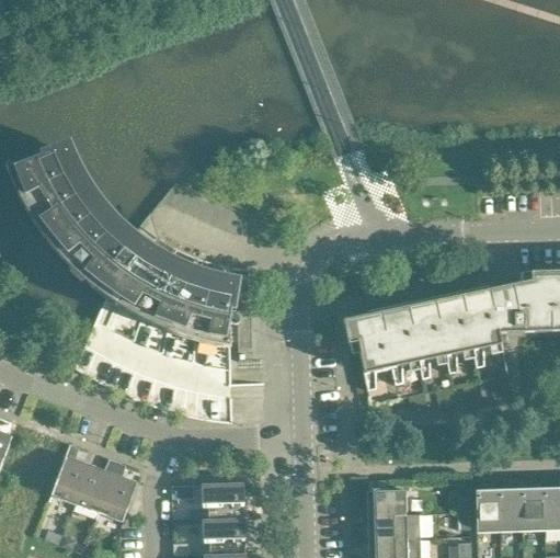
[(32,159),(3,164),(8,174),(12,185),(18,195),(22,205),(29,215),(34,225),(41,234),(47,243),(55,252),(63,260),(70,269),(78,276),(87,284),(90,286),(105,297),(80,353),(73,367),(84,374),(95,380),(107,386),(118,393),(130,397),(143,402),(155,406),(167,410),(180,413),(183,414),(186,416),(195,417),(204,419),(213,420),(221,421),(230,422),(229,346),(228,344),(237,344),(237,346),(238,346),(250,346),(249,316),(249,309),(248,269),(239,268),(229,265),(220,264),(210,261),(202,259),(193,255),(184,251),(175,247),(167,242),(159,238),(140,225),(139,224),(130,236),(123,229),(115,221),(109,215),(102,207),(95,198),(90,191),(84,182),(79,173),(75,164),(70,155),(66,146),(32,159)]
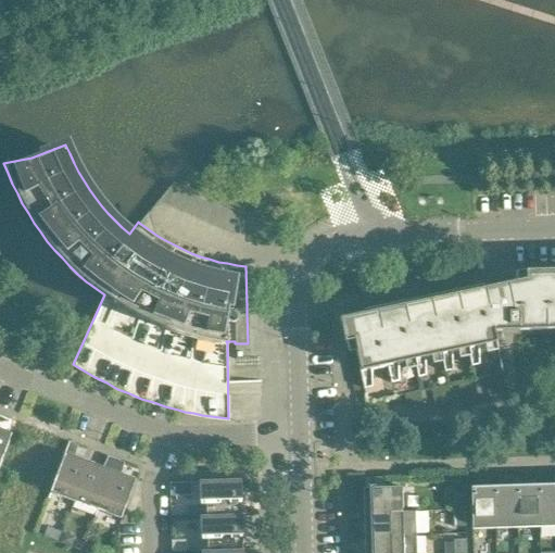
[(452,367),(452,350),(467,347),(470,363),(478,362),(478,344),(495,341),(493,329),(554,327),(554,267),(514,269),(515,285),(366,315),(365,311),(339,316),(343,340),(353,338),(363,386),(371,385),(370,367),(387,364),(390,380),(399,378),(398,362),(413,359),(417,375),(425,373),(425,356),(440,353),(443,369),(452,367)]
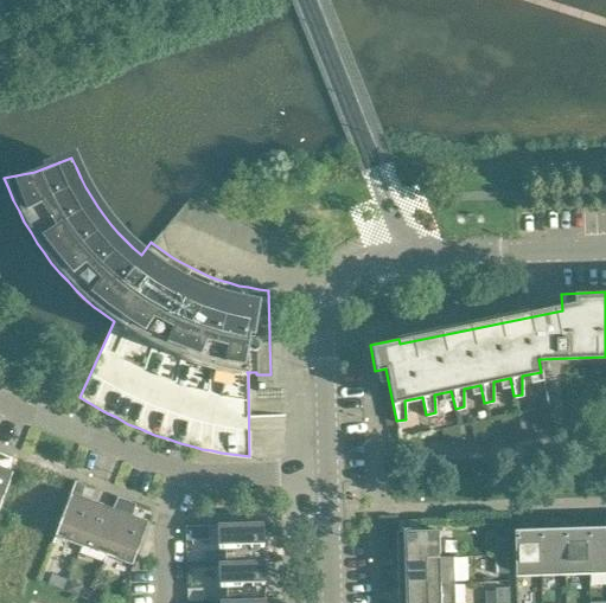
[(0,500),(12,470),(7,469),(12,456),(0,450),(0,500)]
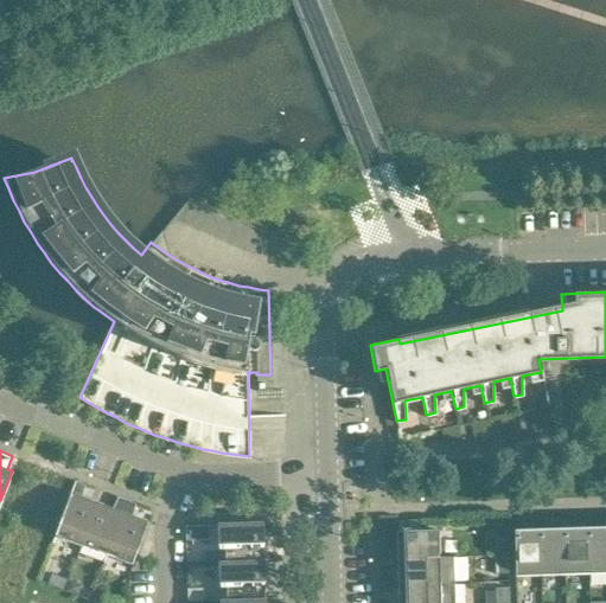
[(80,544),(96,501),(95,500),(95,502),(80,496),(84,482),(75,479),(53,534),(80,544)]
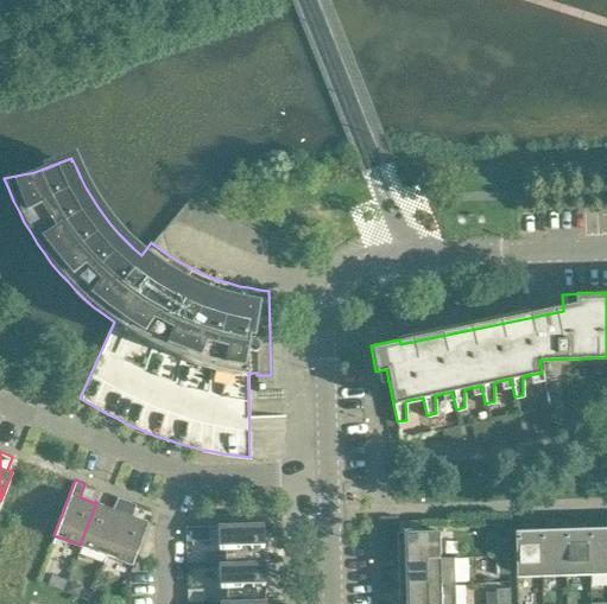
[(106,554),(126,498),(118,496),(112,509),(96,503),(96,502),(80,545),(106,554)]
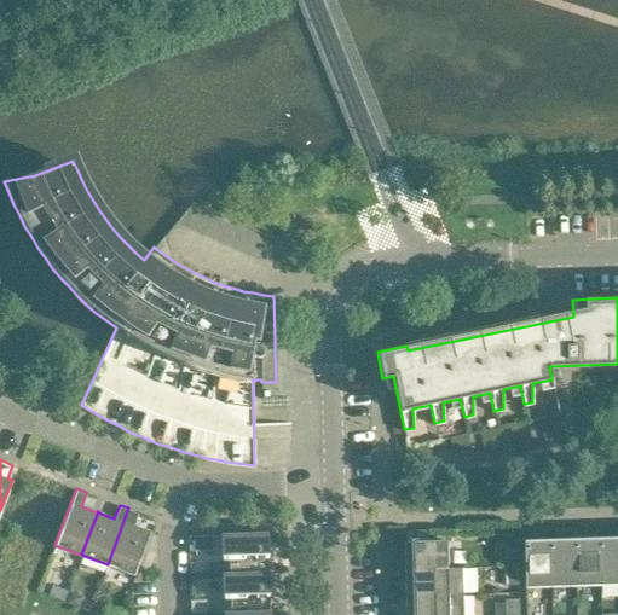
[(134,574),(150,531),(149,529),(149,532),(133,526),(137,511),(128,508),(108,564),(134,574)]
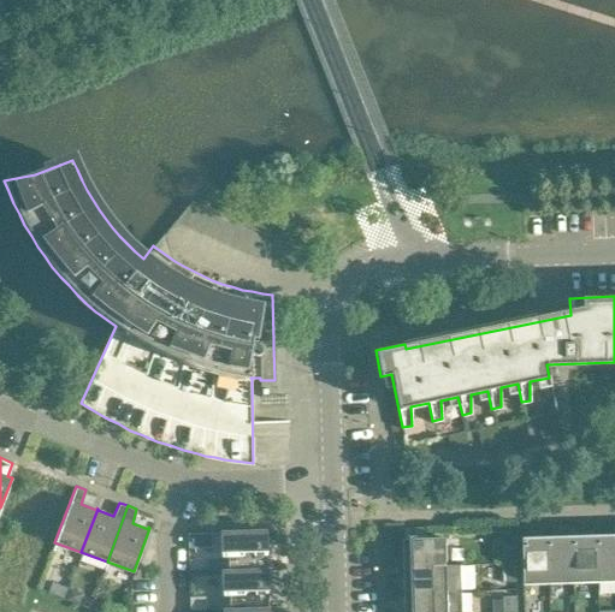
[(423,526),(401,526),(401,528),(403,528),(403,538),(401,538),(401,565),(444,563),(443,536),(424,536),(423,526)]
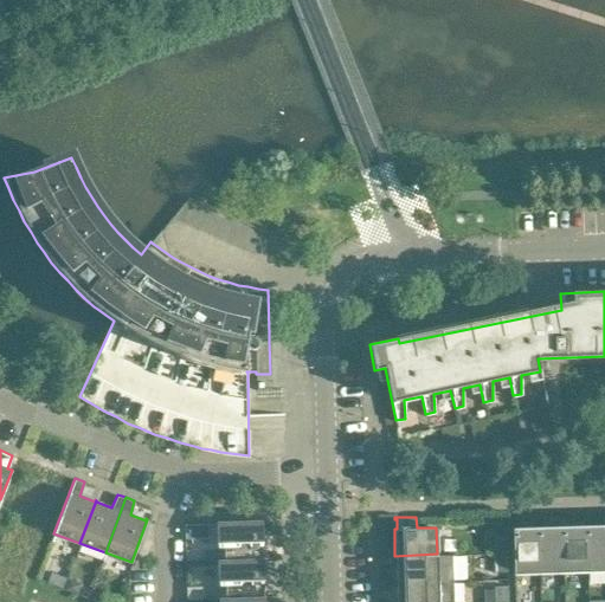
[(262,558),(261,519),(217,520),(218,547),(223,547),(224,560),(262,558)]
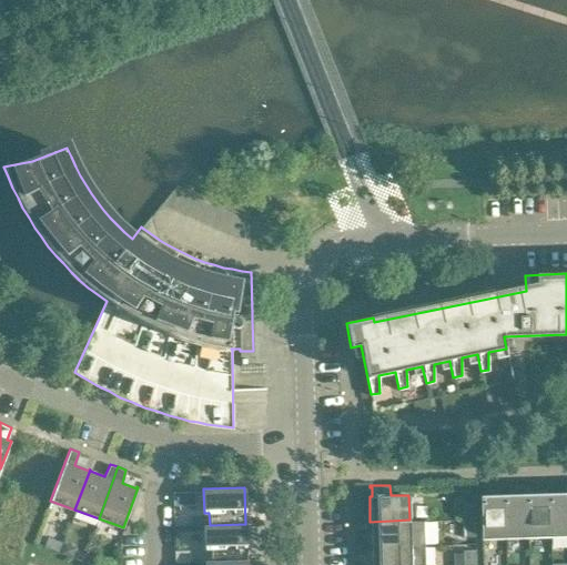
[(196,491),(173,491),(173,505),(196,505),(196,491)]
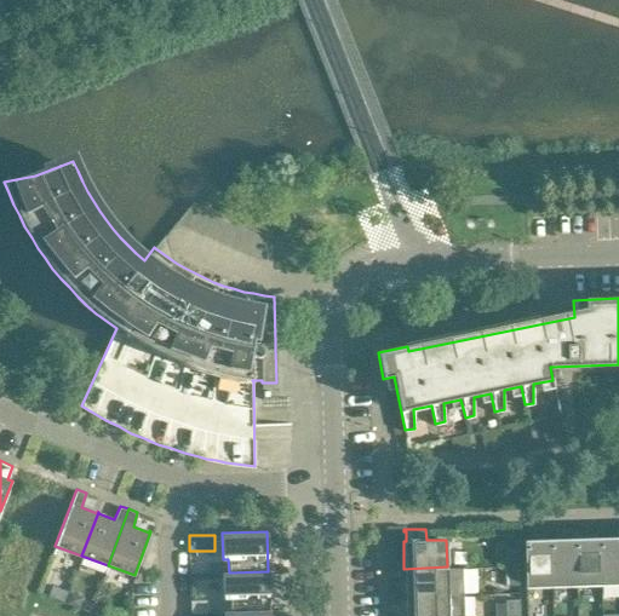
[(618,582),(618,536),(599,537),(601,585),(618,582)]
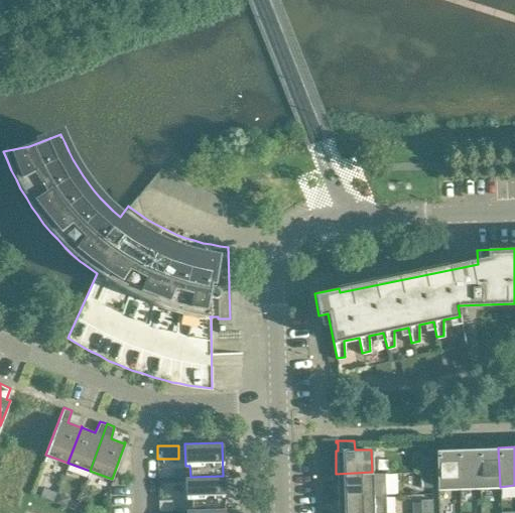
[(500,487),(498,447),(478,449),(479,487),(500,487)]
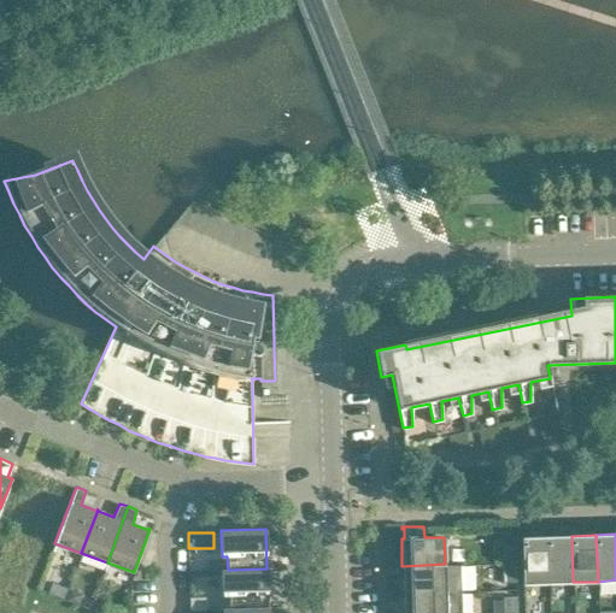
[(549,583),(547,536),(521,537),(523,583),(549,583)]
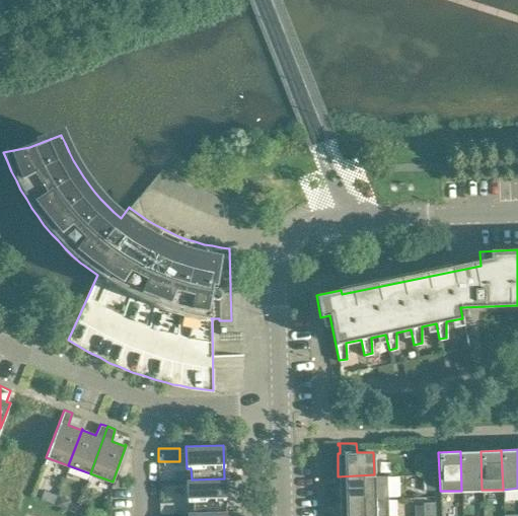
[(482,490),(481,451),(460,451),(461,491),(482,490)]
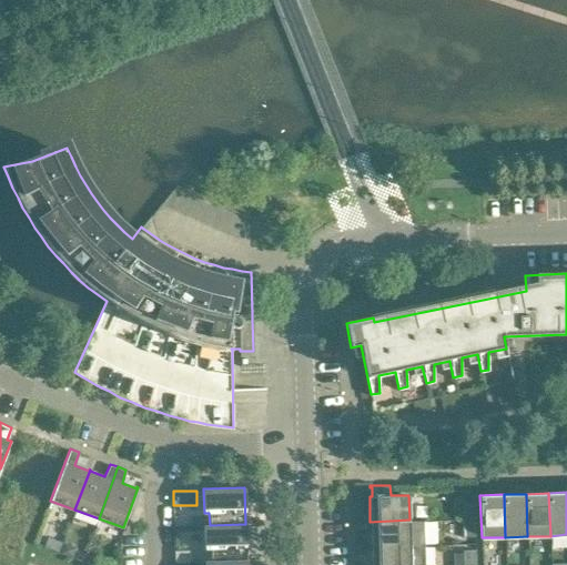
[(474,518),(474,501),(461,501),(462,518),(474,518)]
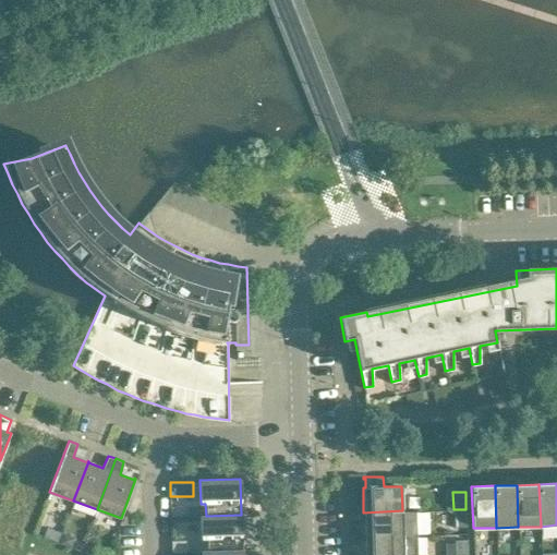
[(465,526),(465,509),(453,509),(453,526),(465,526)]
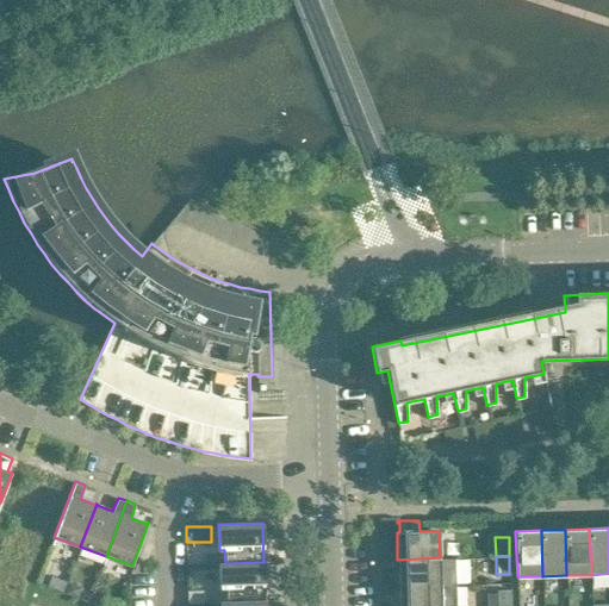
[(441,583),(440,557),(397,560),(398,585),(441,583)]
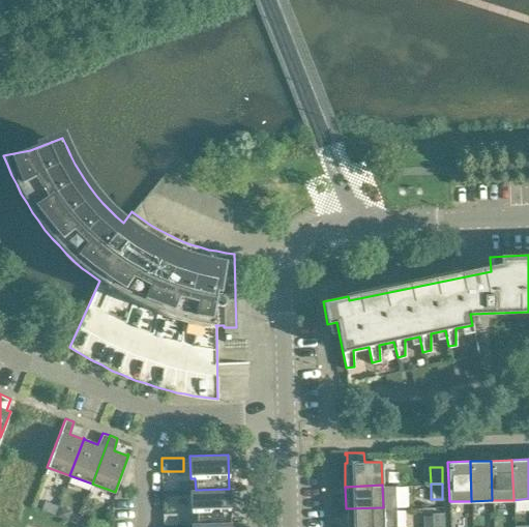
[(230,522),(229,489),(196,490),(190,490),(192,511),(196,511),(197,523),(230,522)]
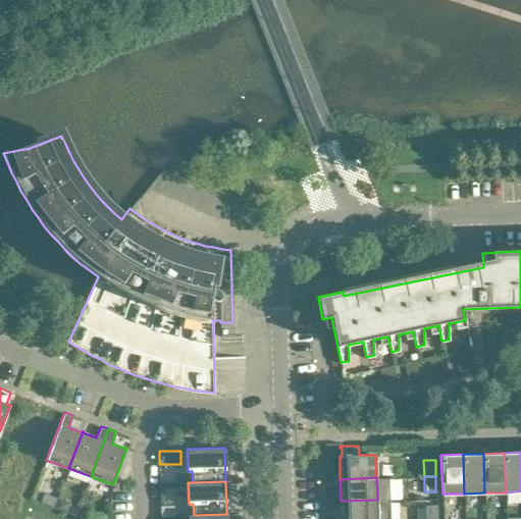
[(391,518),(391,500),(377,500),(341,501),(341,518),(391,518)]
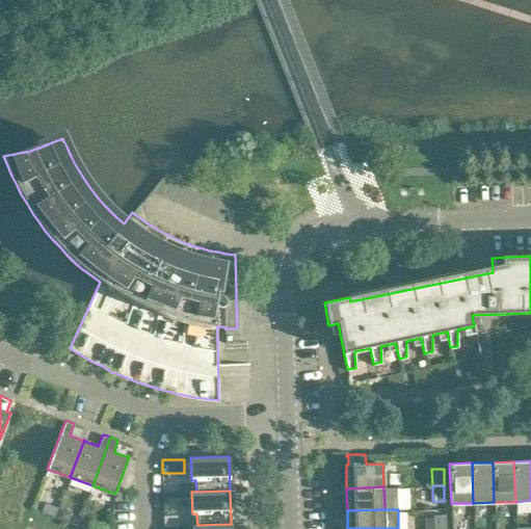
[(445,528),(445,513),(433,513),(433,528),(445,528)]
